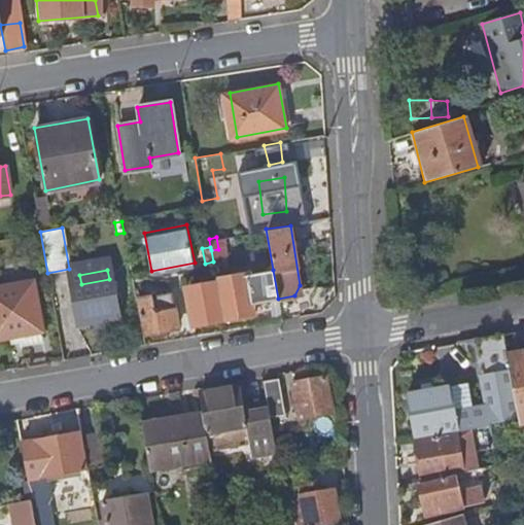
[(249,304),(278,299),(273,270),(245,275),(244,274),(216,278),(216,281),(223,319),(251,314),(249,304)]
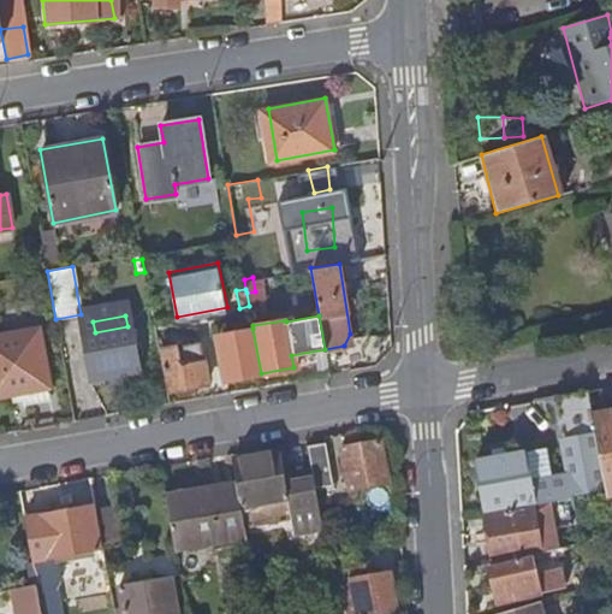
[(39,325),(0,331),(0,395),(51,387),(39,325)]
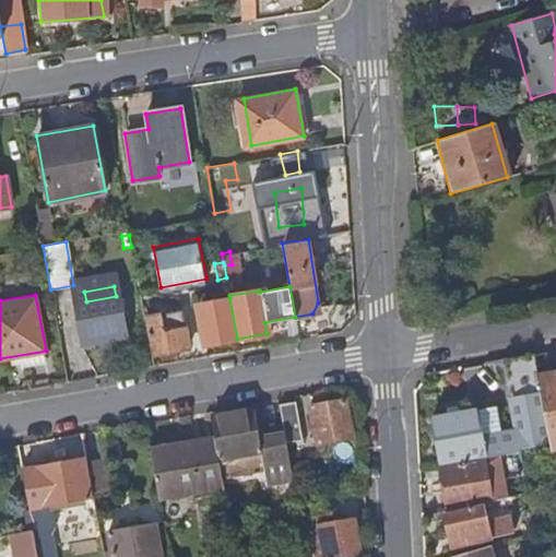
[(116,296),(86,301),(74,304),(81,345),(125,336),(118,296),(116,296)]
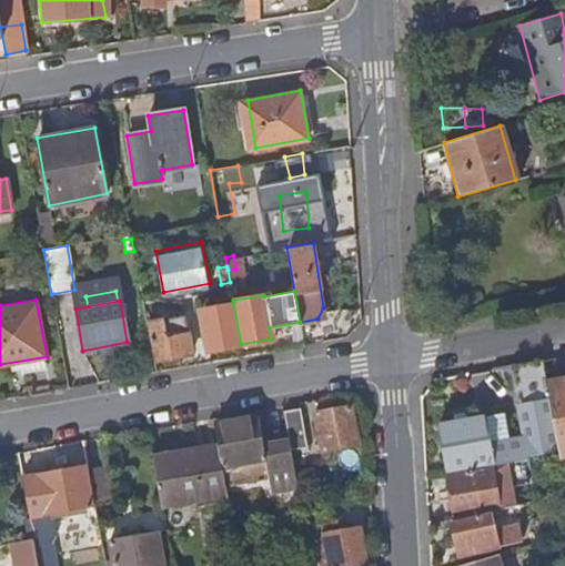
[(208,350),(241,344),(233,303),(200,310),(208,350)]
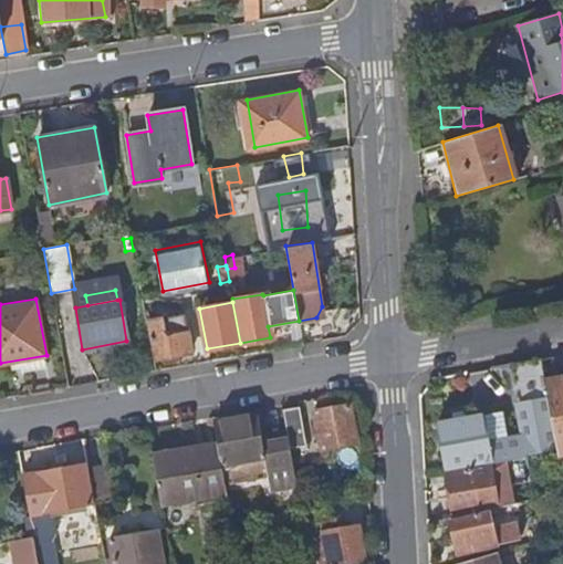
[(146,321),(153,358),(189,352),(183,314),(146,321)]
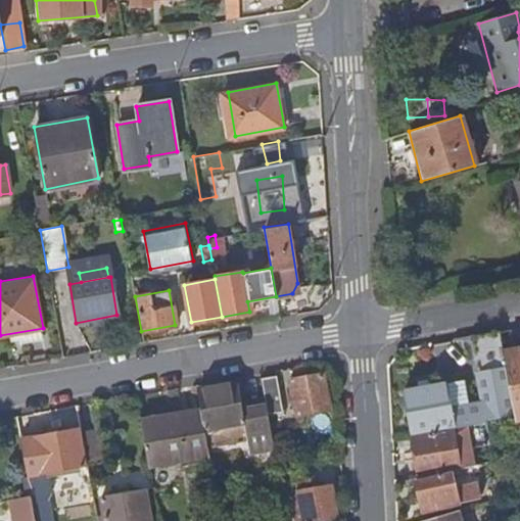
[(482,419),(511,414),(500,356),(495,333),(468,338),(478,404),(447,410),(442,384),(400,392),(409,435),(463,425),(483,421),(482,419)]
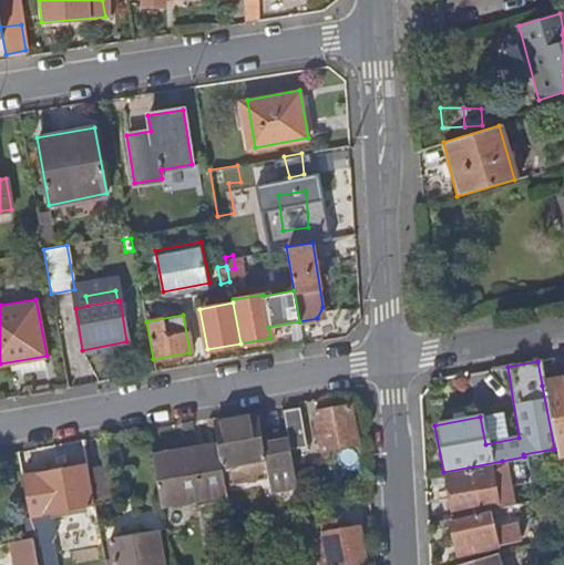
[(563,380),(542,386),(554,449),(554,451),(556,460),(563,458),(563,380)]
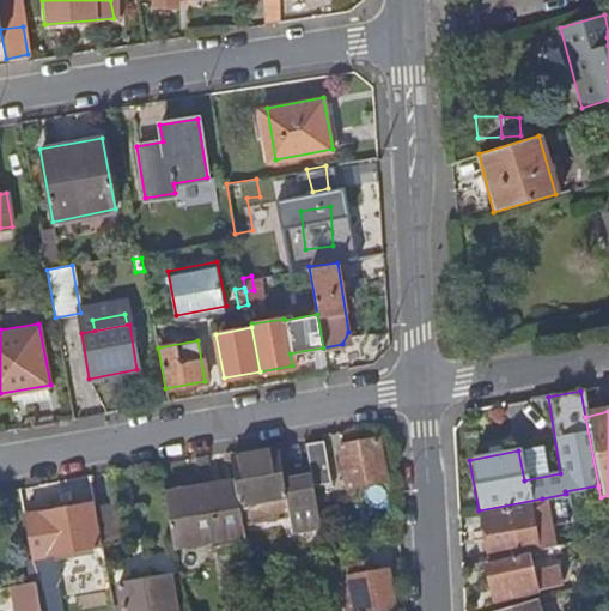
[(376,436),(339,442),(347,488),(384,481),(376,436)]
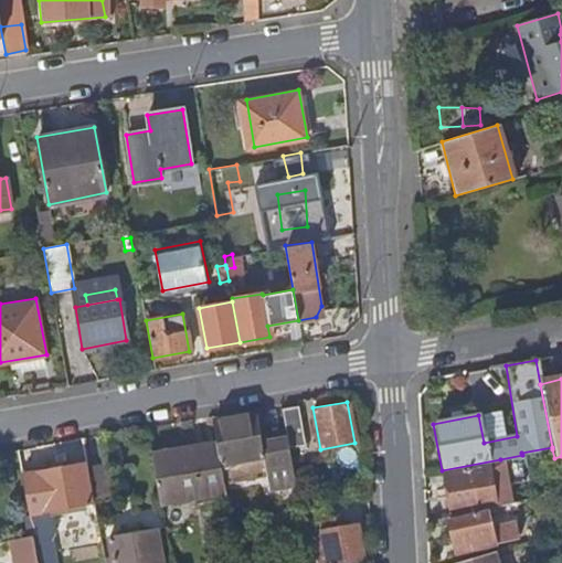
[(282,409),(288,446),(305,444),(299,406),(282,409)]
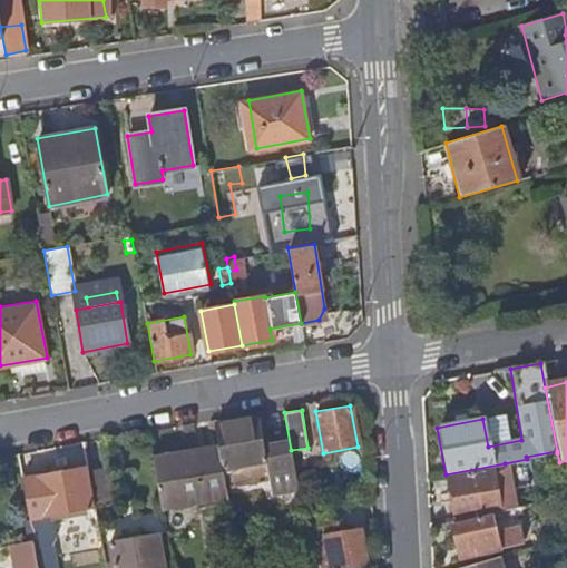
[(295,473),(291,450),(284,412),(215,424),(218,447),(225,486),(234,483),(231,467),(265,460),(269,478),(295,473)]
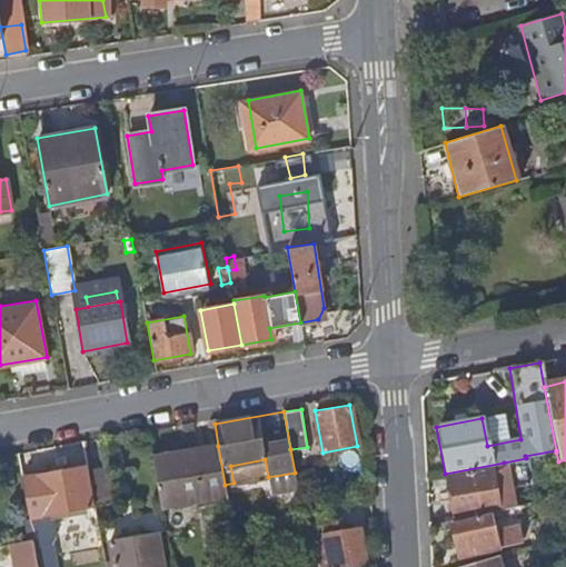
[(227,495),(225,485),(218,446),(154,458),(162,507),(227,495)]
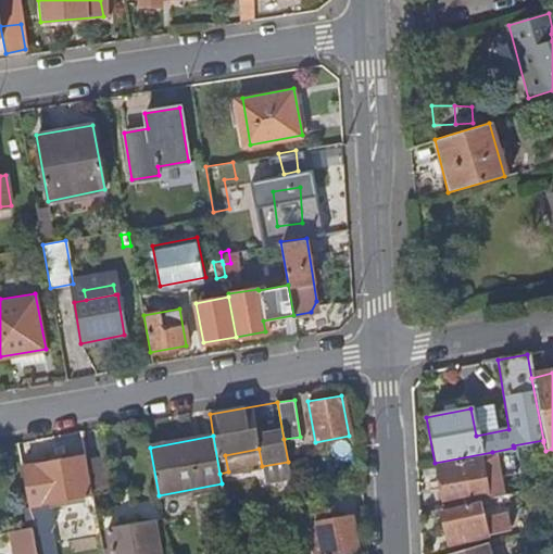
[(501,496),(492,452),(435,463),(443,510),(477,502),(501,496)]
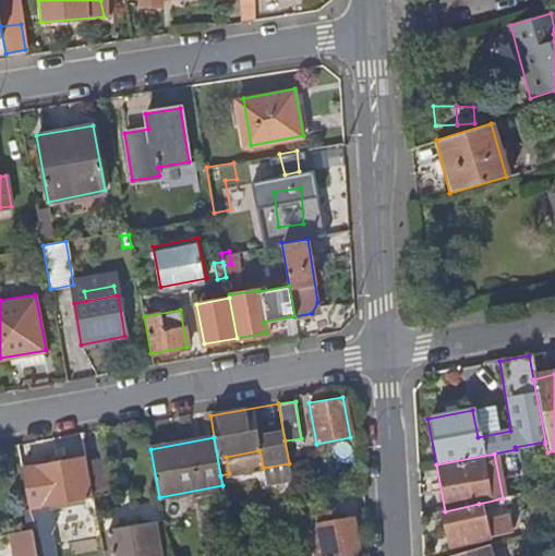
[(93,494),(92,490),(87,461),(86,457),(22,469),(28,506),(93,494)]
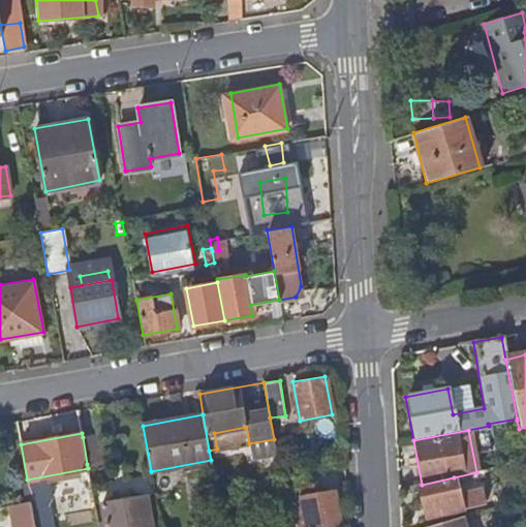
[(83,437),(87,464),(102,462),(97,435),(83,437)]
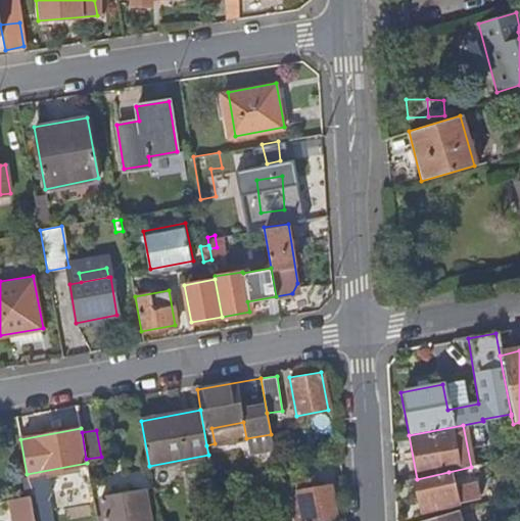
[(452,485),(474,480),(471,467),(448,472),(452,485)]
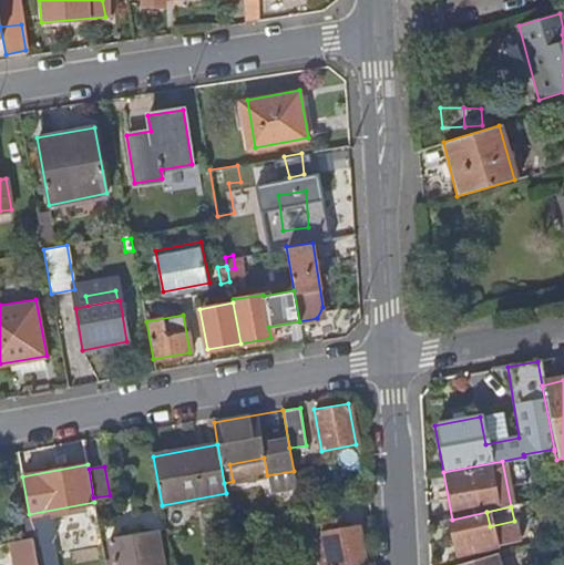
[(519,538),(514,521),(490,526),(486,512),(452,520),(447,521),(451,542),(453,542),(455,553),(519,538)]
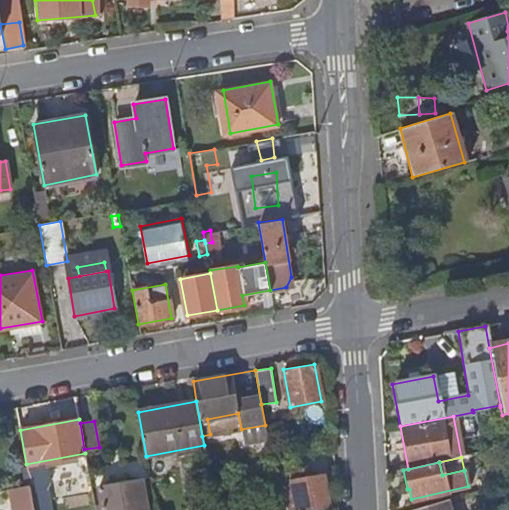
[(295,495),(297,509),(304,509),(329,505),(323,474),(307,477),(310,492),(295,495)]
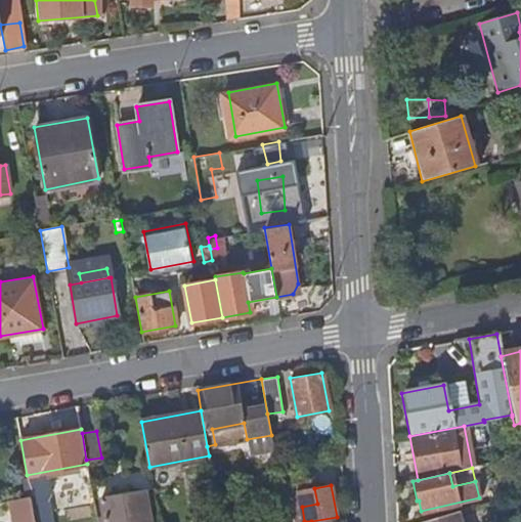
[(150,521),(144,489),(100,497),(104,521),(150,521)]
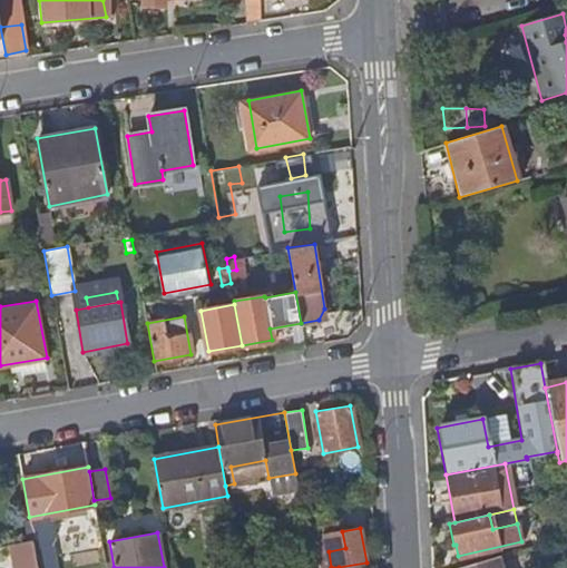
[(38,567),(33,539),(12,544),(17,567),(38,567)]
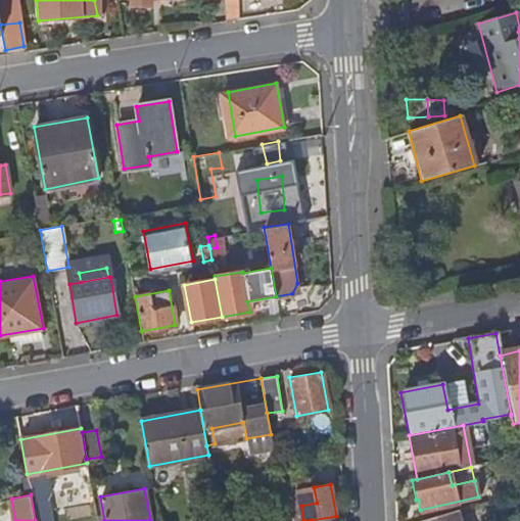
[(457,520),(455,512),(423,520),(457,520)]
